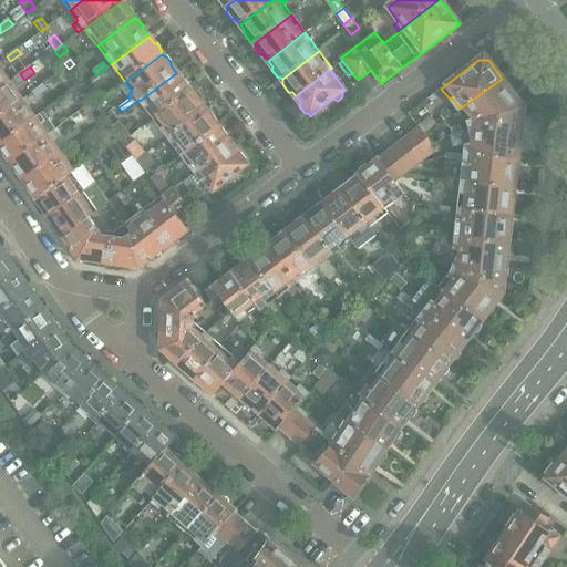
[(14,90),(26,82),(24,80),(21,75),(20,73),(9,82),(0,86),(0,115),(22,101),(14,90)]
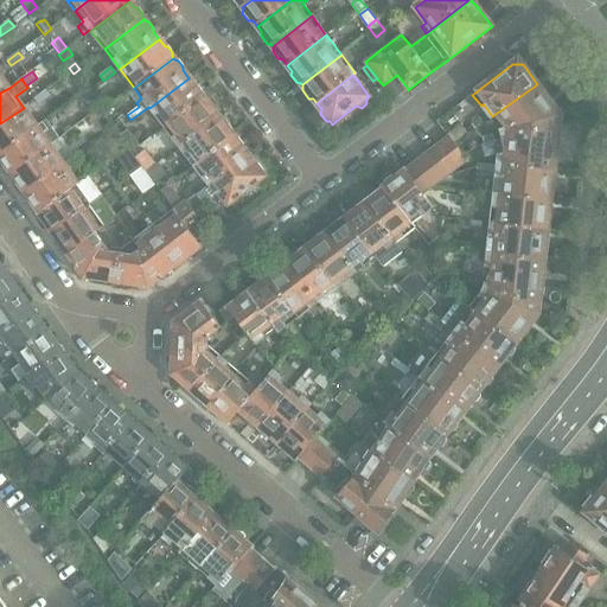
[(198,85),(195,85),(189,78),(149,108),(164,127),(203,97),(202,95),(202,91),(198,85)]
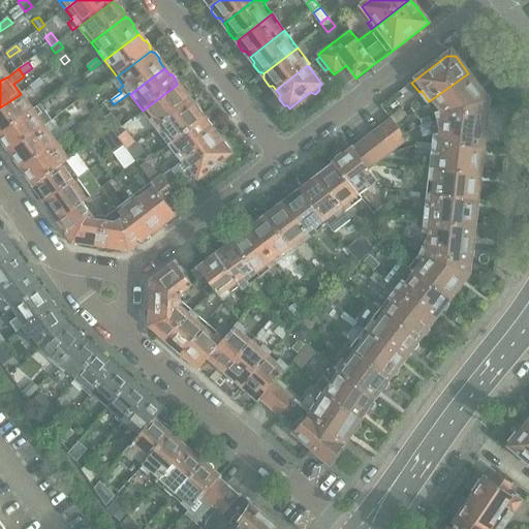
[(468,73),(429,101),(429,102),(436,113),(436,114),(437,120),(484,110),(488,107),(489,100),(468,73)]
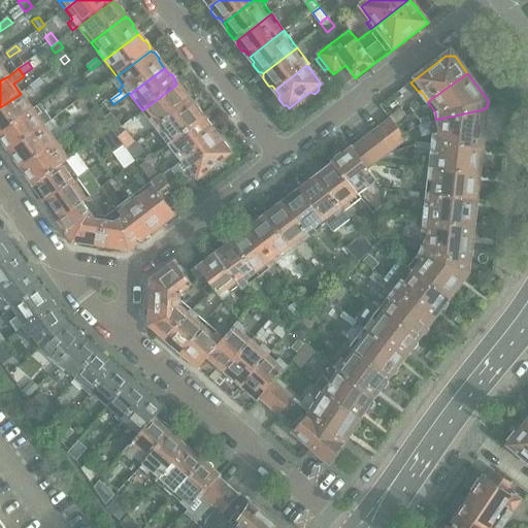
[(29,87),(33,93),(44,85),(40,78),(29,87)]
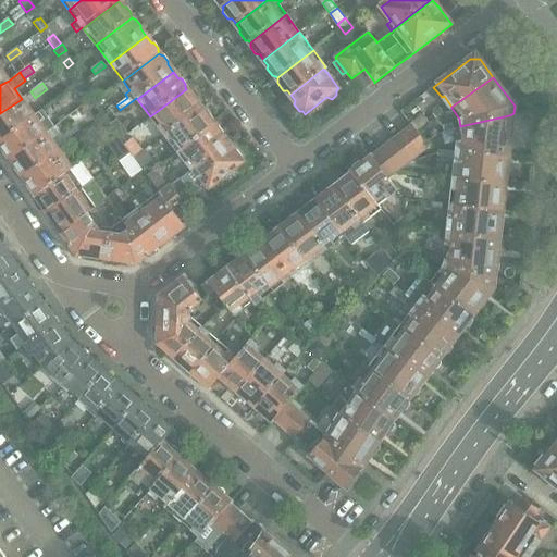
[(190,90),(188,91),(186,89),(150,116),(159,127),(155,131),(159,137),(163,134),(200,107),(195,99),(195,96),(190,90)]
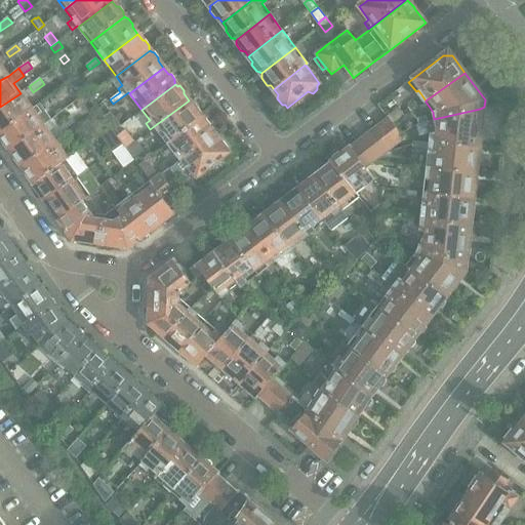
[(0,131),(32,109),(21,93),(0,107),(0,131)]
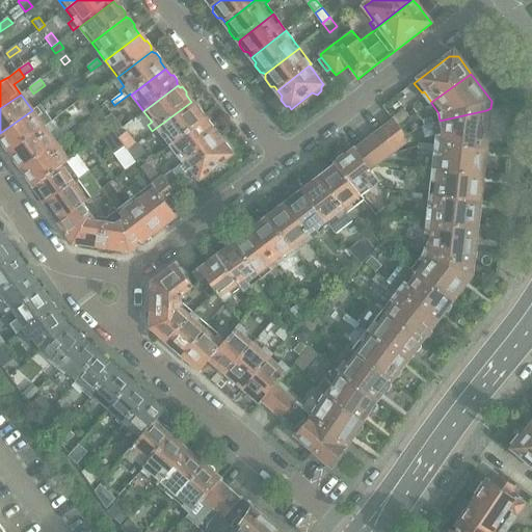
[(200,109),(196,109),(191,102),(156,128),(169,145),(205,120),(203,117),(204,115),(200,109)]
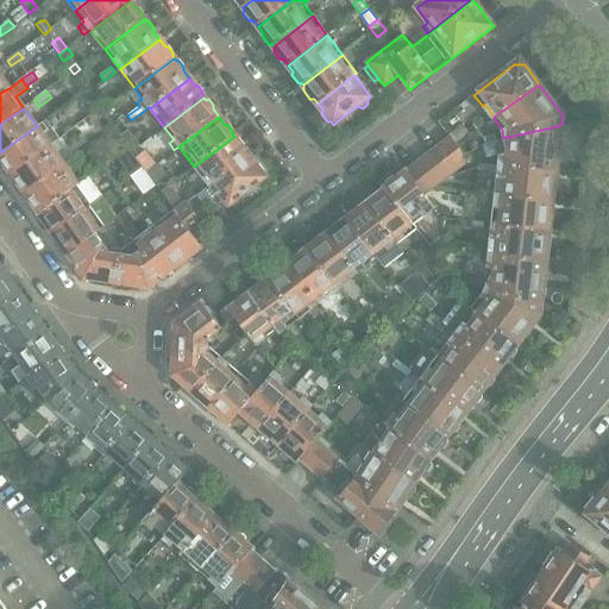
[(484,124),(481,119),(472,126),(476,131),(484,124)]
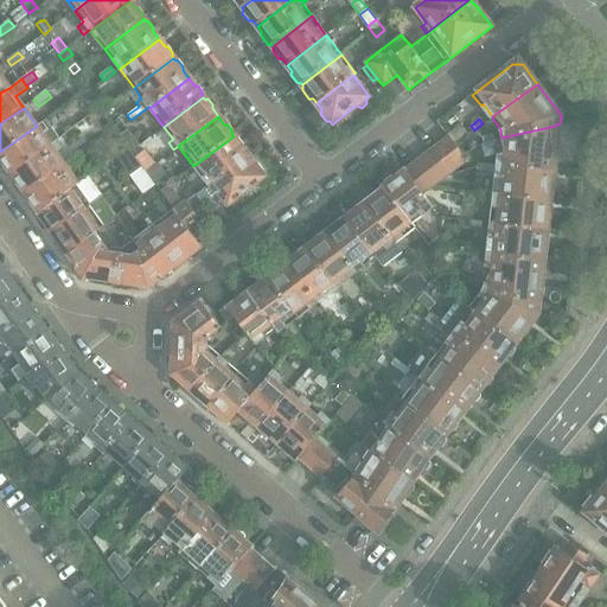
[(459,125),(446,134),(447,136),(453,144),(466,133),(459,125)]
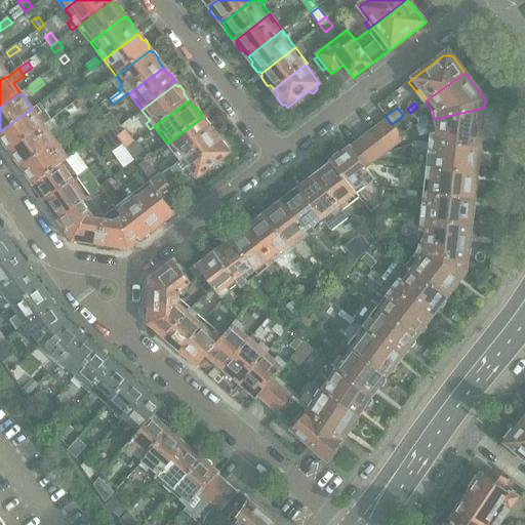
[(43,126),(43,125),(32,109),(0,131),(0,135),(2,138),(0,140),(6,149),(10,150),(43,126)]
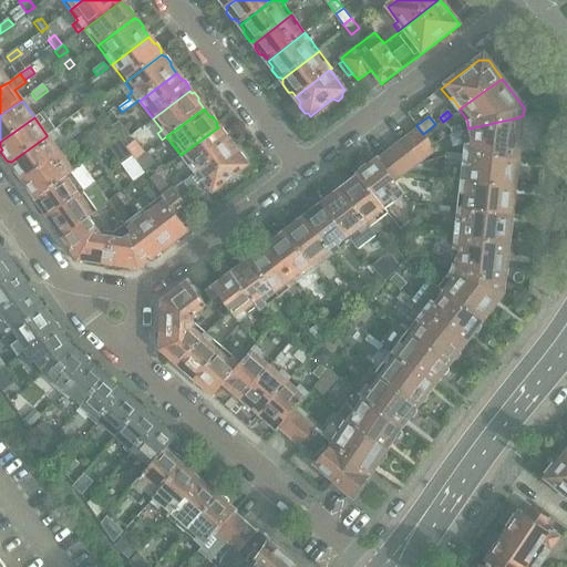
[(521,125),(517,122),(518,117),(468,129),(466,129),(470,143),(466,144),(465,154),(514,161),(516,161),(517,146),(515,146),(516,136),(521,134),(521,125)]
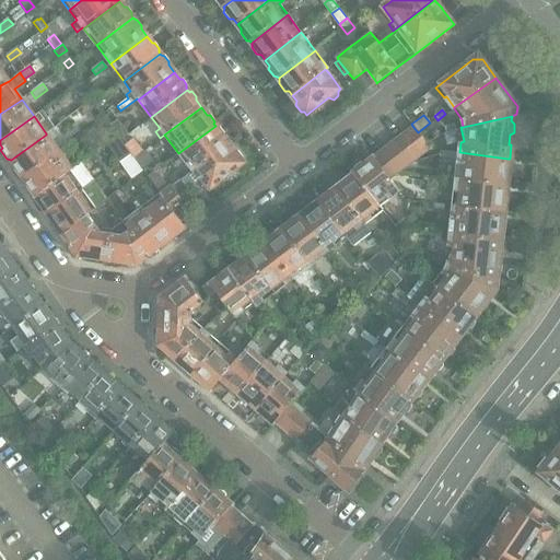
[(120,140),(128,135),(118,120),(109,127),(120,140)]
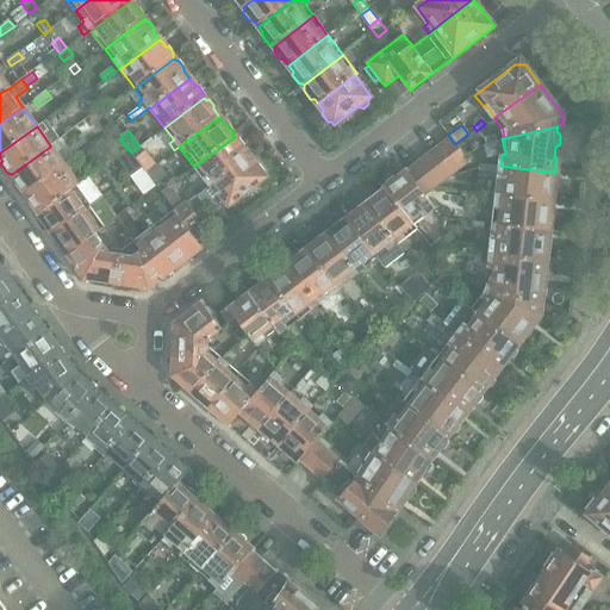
[(240,139),(236,139),(235,137),(194,167),(210,187),(249,157),(243,149),(243,145),(240,139)]
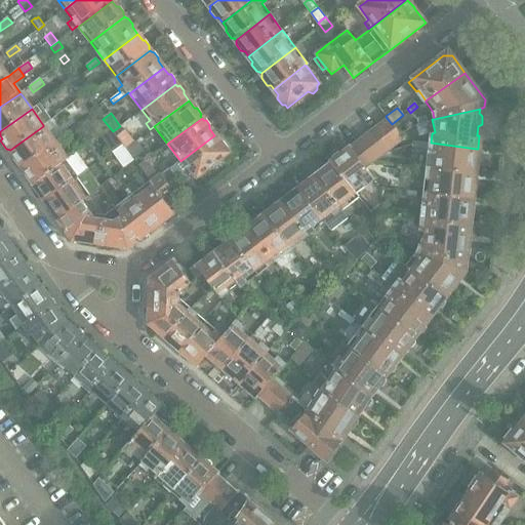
[(387,118),(376,126),(393,147),(403,138),(392,124),(387,118)]
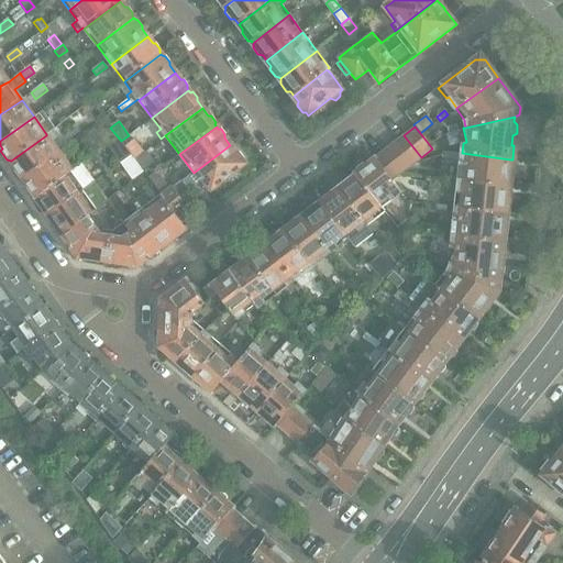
[(23,178),(59,152),(46,135),(11,161),(14,167),(13,168),(20,177),(23,178)]
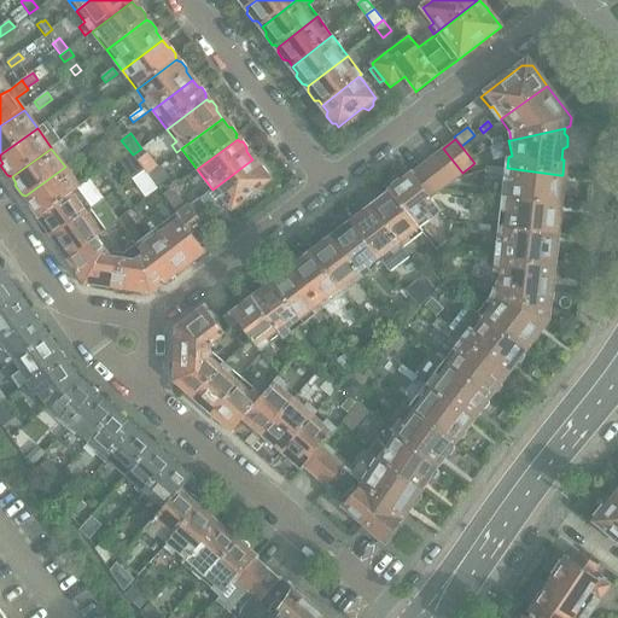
[(450,182),(462,173),(443,149),(431,157),(450,182)]
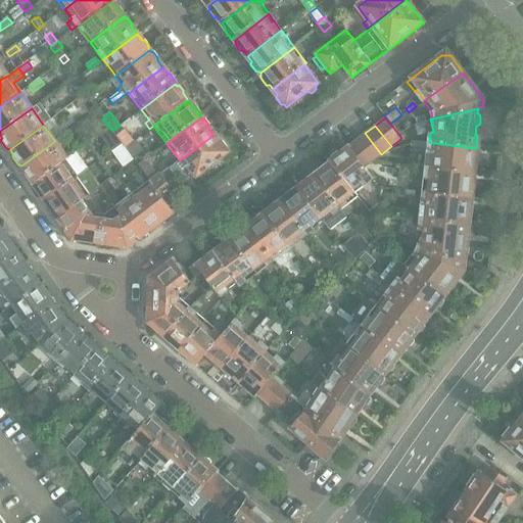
[(63,135),(68,141),(79,133),(74,127),(63,135)]
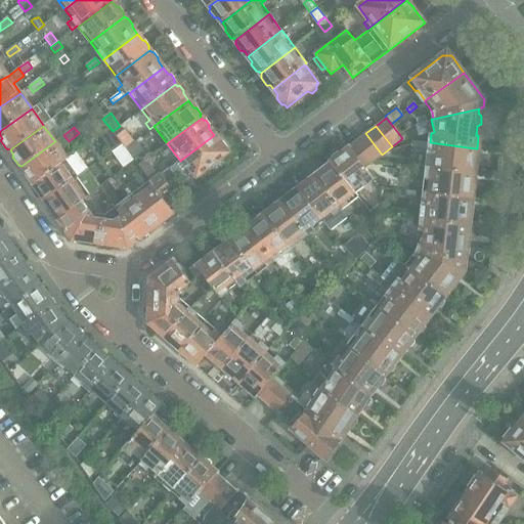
[(115,135),(125,148),(133,141),(123,128),(115,135)]
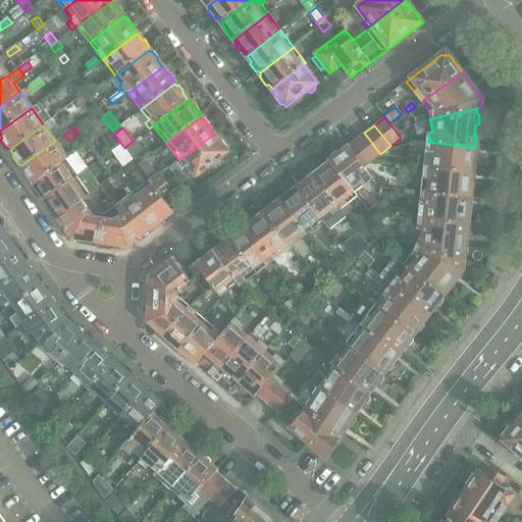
[(370,161),(380,154),(364,133),(355,140),(370,161)]
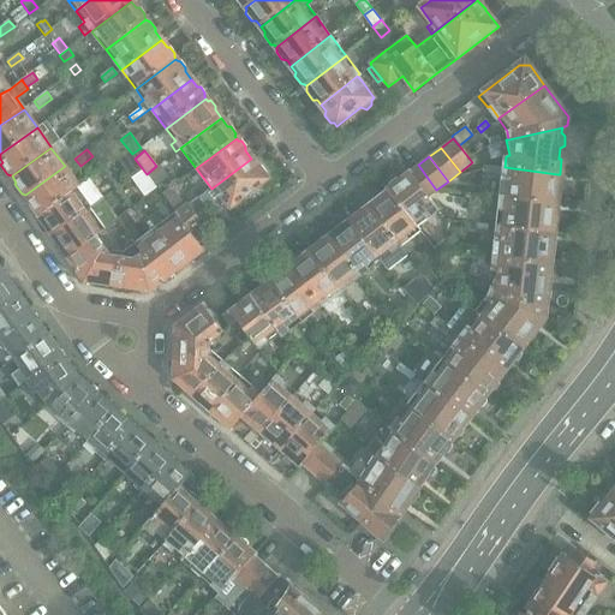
[(187,203),(185,204),(175,212),(177,214),(193,236),(206,227),(197,214),(207,206),(208,207),(219,198),(227,209),(230,208),(233,208),(240,203),(240,199),(267,179),(266,177),(266,173),(261,166),(257,166),(251,159),(212,189),(190,206),(187,203)]
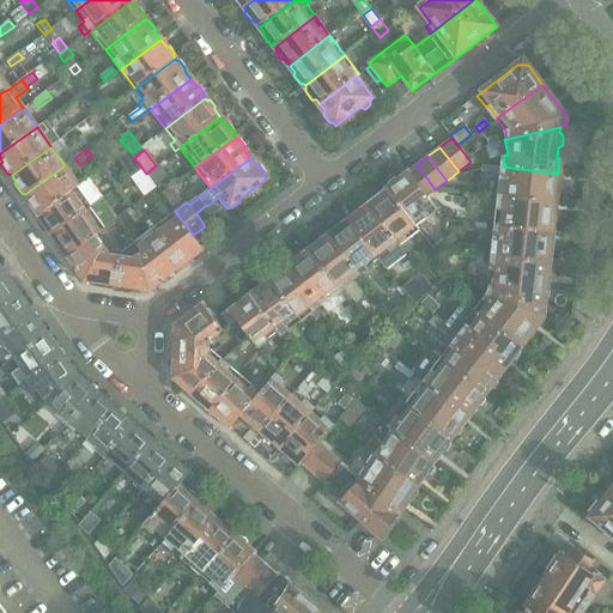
[(426,195),(435,189),(417,164),(407,171),(426,195)]
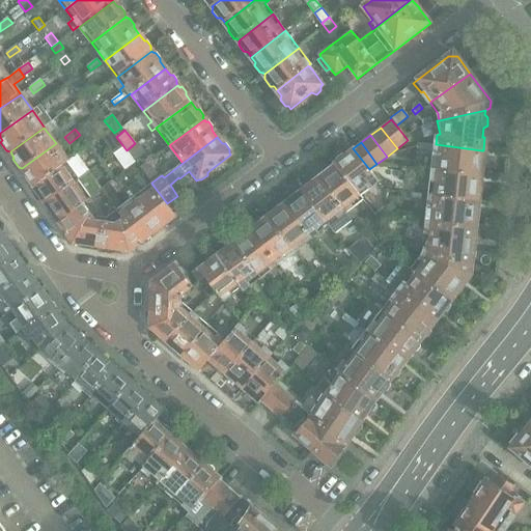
[(32,186),(67,160),(56,143),(22,168),(25,173),(24,174),(32,186)]
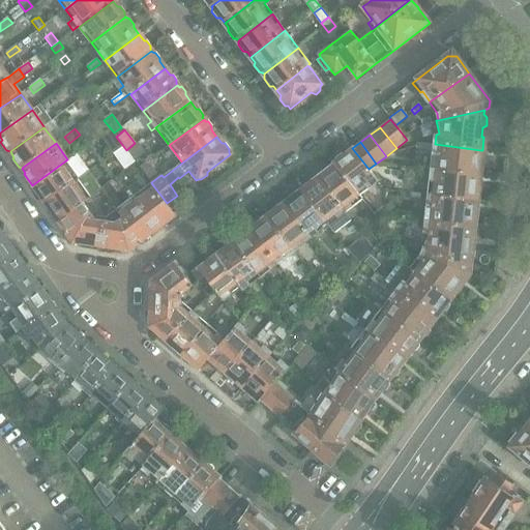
[(435,144),(427,143),(425,149),(424,151),(434,152),(432,169),(477,175),(477,173),(481,170),(482,163),(479,158),(480,150),(435,144)]
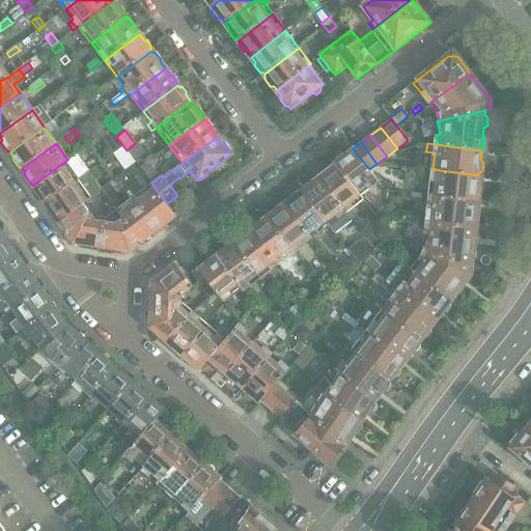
[(128,151),(135,161),(144,154),(138,144),(128,151)]
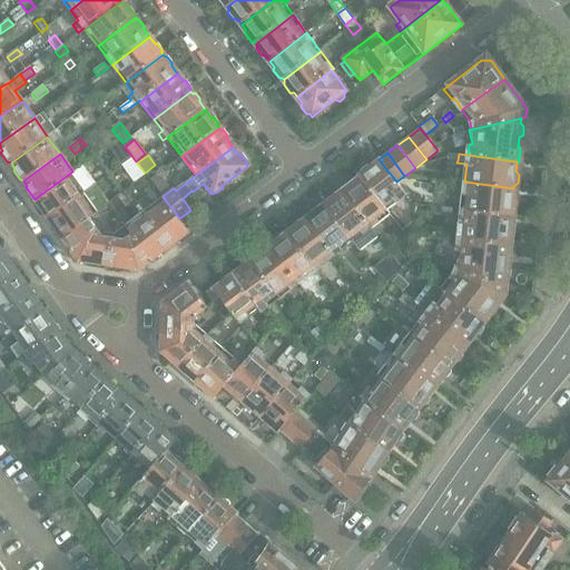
[(406,195),(396,182),(379,159),(372,165),(370,163),(356,172),(360,175),(387,210),(406,195)]
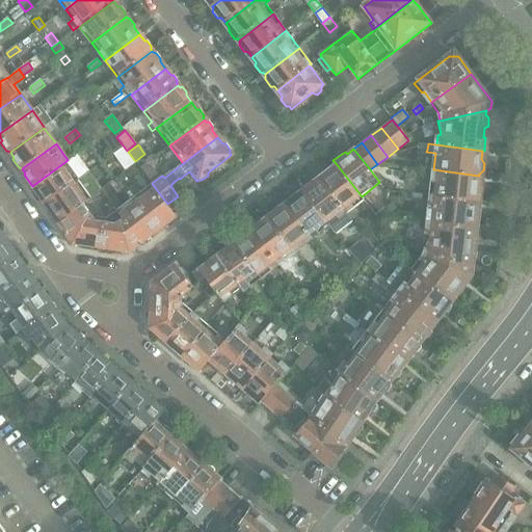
[(86,175),(89,173),(76,154),(68,160),(32,186),(40,196),(43,197),(47,203),(86,175)]
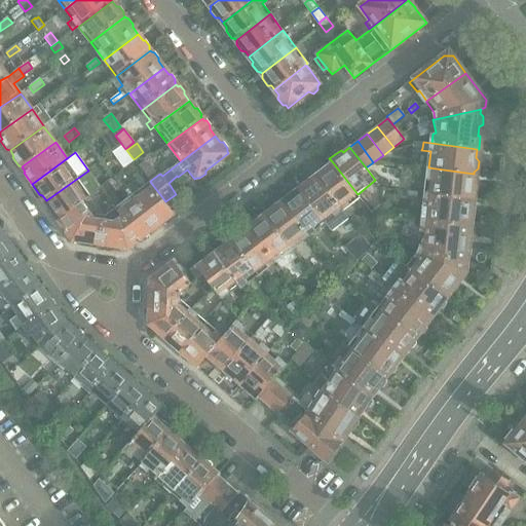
[(139,166),(150,181),(158,175),(147,160),(139,166)]
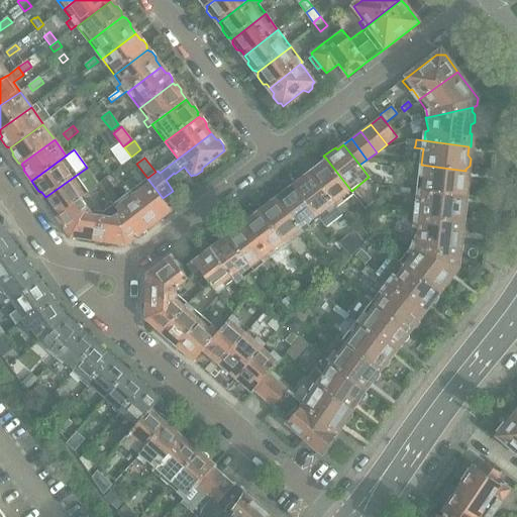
[(353,194),(351,191),(326,159),(317,166),(317,168),(310,173),(336,207),(353,194)]
